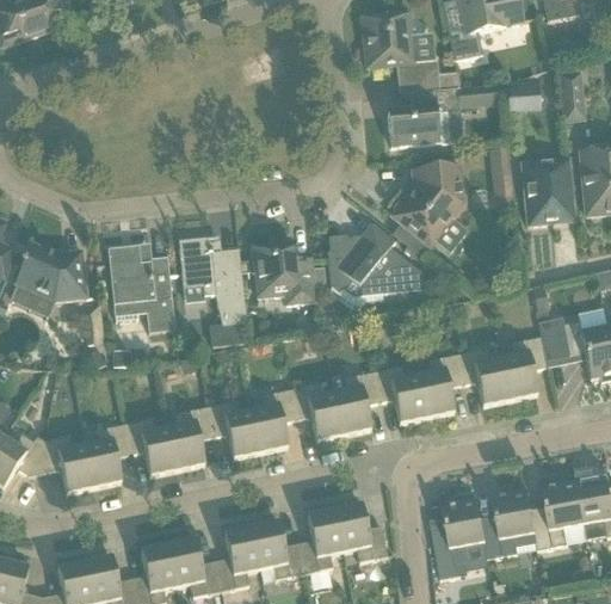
[(10,1),(0,4),(0,37),(18,32),(20,38),(51,29),(49,19),(63,14),(57,0),(13,0),(10,1)]
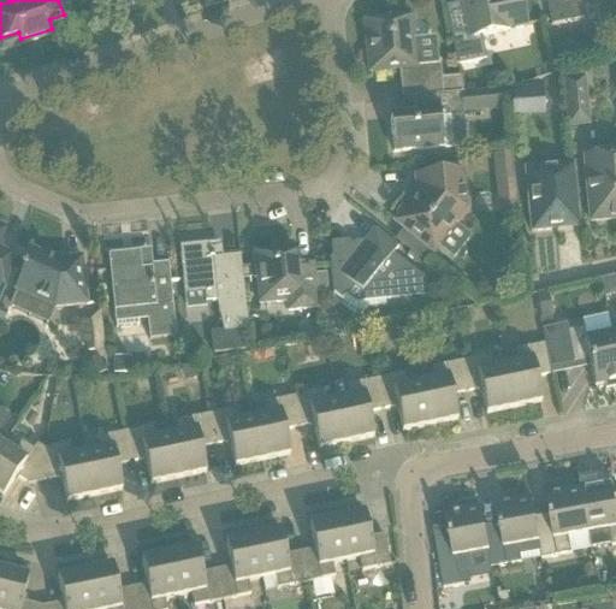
[(525,21),(523,9),(521,0),(462,0),(467,23),(450,27),(455,51),(457,60),(486,54),(481,31),(508,25),(507,24),(525,21)]
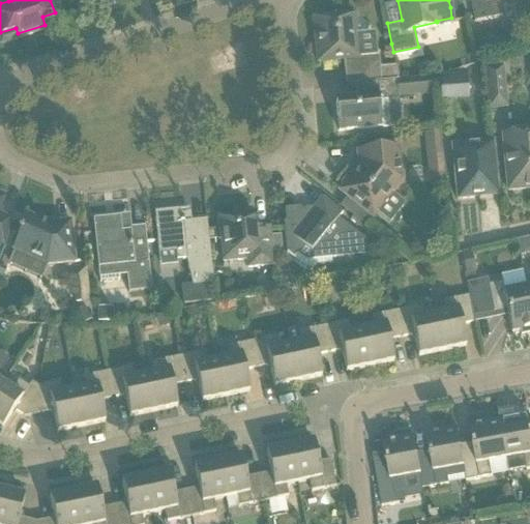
[(470,0),(474,18),(503,12),(501,0),(470,0)]
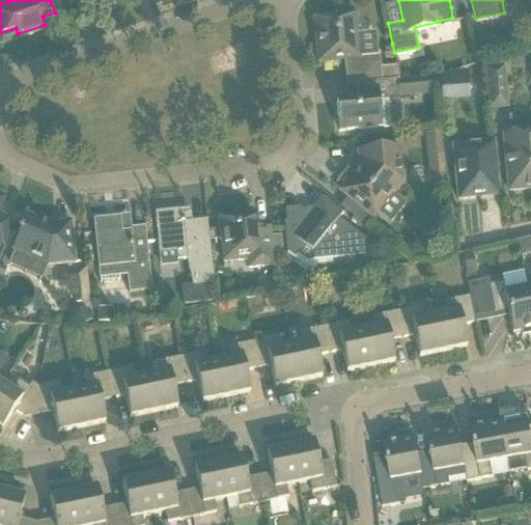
[(346,81),(366,79),(396,76),(395,61),(381,63),(380,51),(359,53),(355,9),(313,14),(317,58),(343,55),(346,81)]
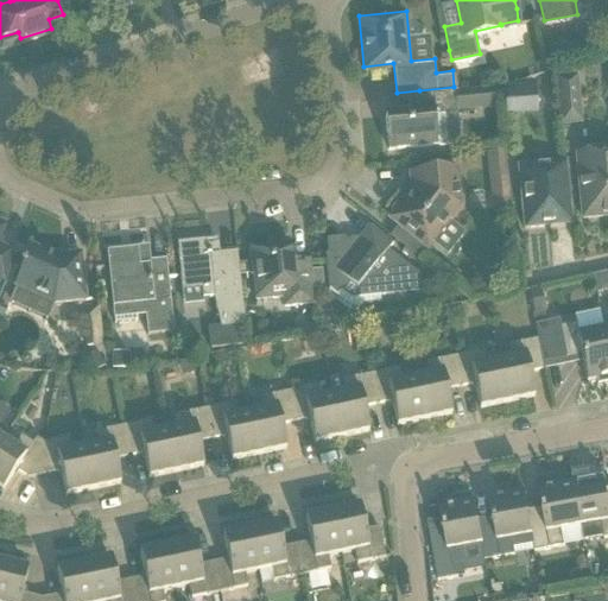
[(576,73),(557,75),(561,108),(578,106),(576,73)]
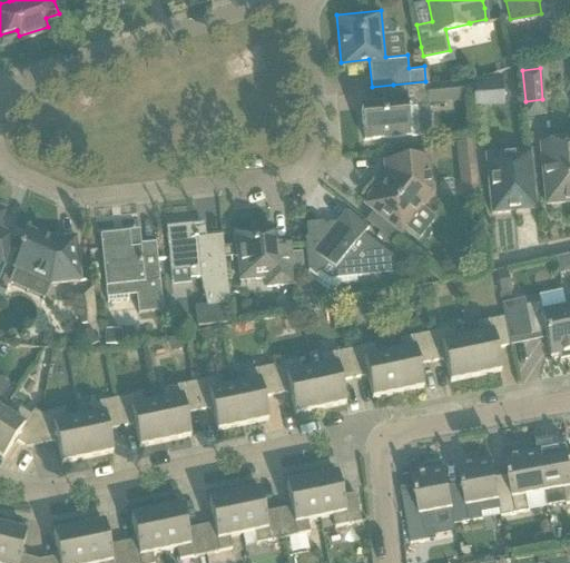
[(492,77),(473,79),(474,97),(502,95),(500,71),(492,72),(492,77)]
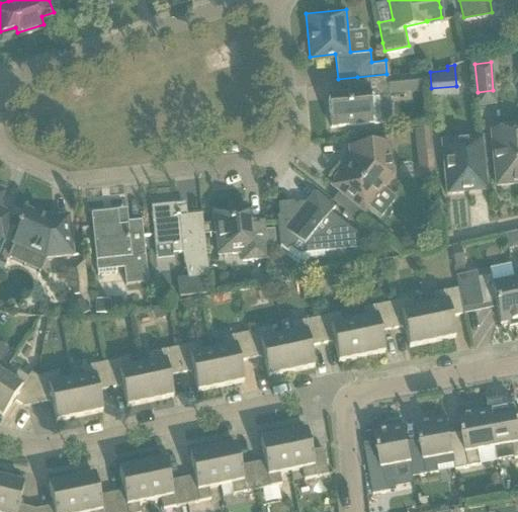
[(368,96),(385,94),(389,94),(387,83),(426,79),(426,70),(386,74),(357,77),(359,92),(328,94),(331,122),(351,120),(371,118),(368,96)]
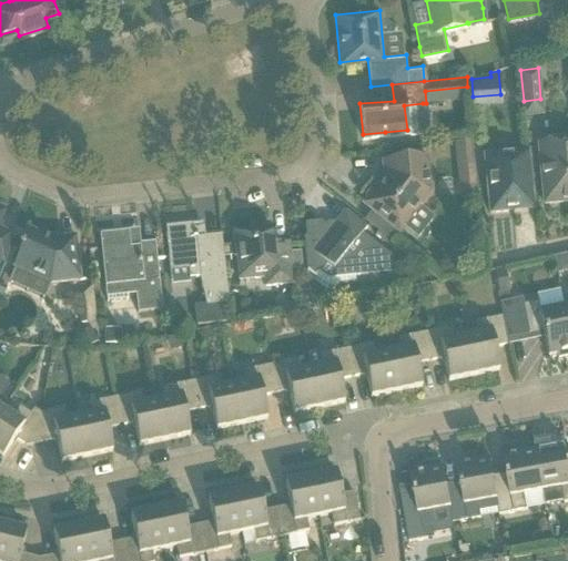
[(472,136),(456,138),(460,174),(475,172),(472,136)]
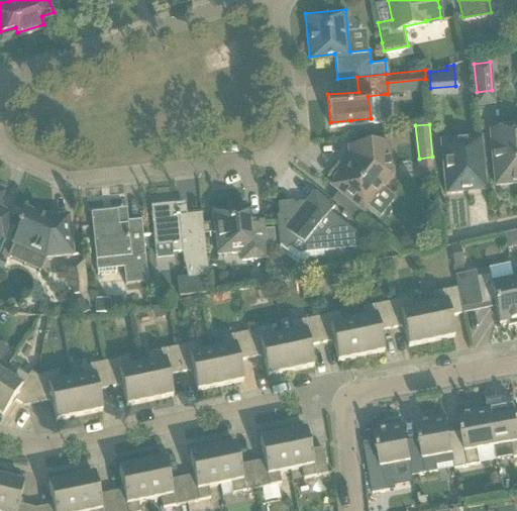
[(516,179),(516,124),(491,127),(495,182),(516,179)]
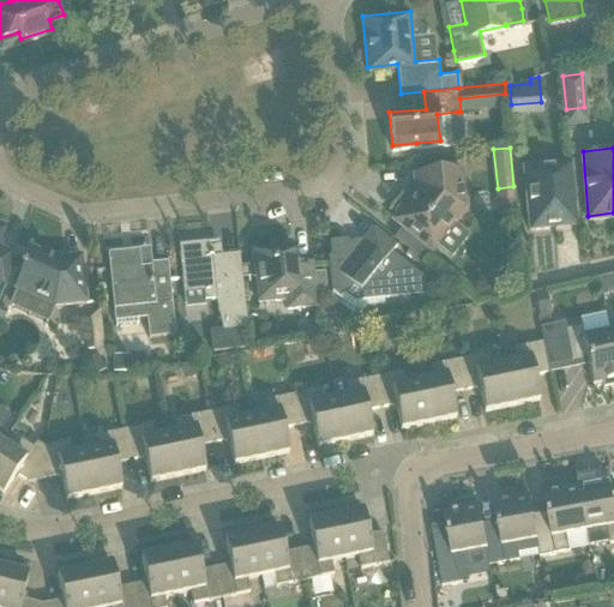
[(523,163),(527,203),(529,226),(577,222),(571,158),(523,163)]
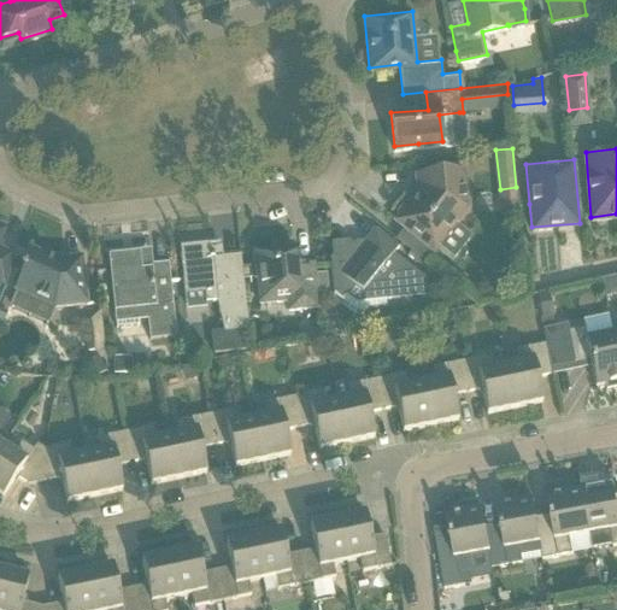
[(446,169),(422,171),(417,171),(418,191),(411,200),(406,201),(399,210),(400,213),(397,217),(405,224),(432,246),(434,247),(468,205),(463,168),(446,169)]
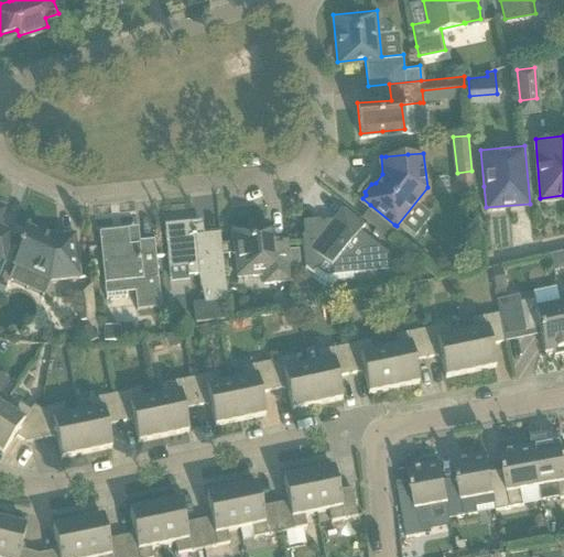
[(0,257),(2,259),(10,228),(0,222),(0,218),(0,217),(0,211),(3,204),(0,201),(0,257)]
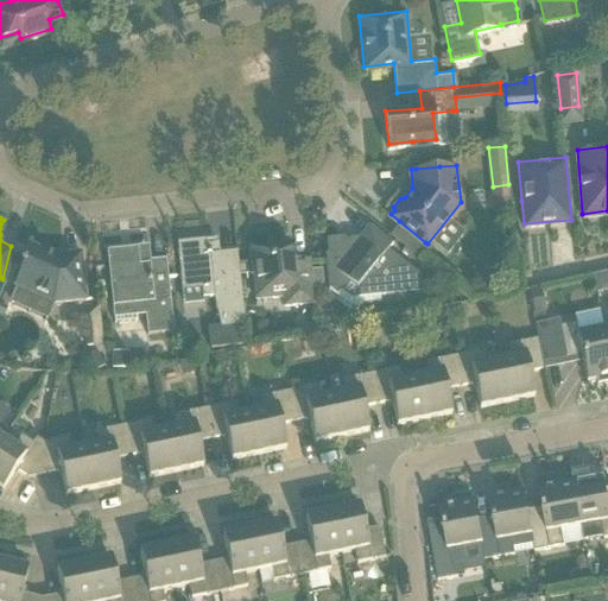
[(399,221),(391,232),(417,253),(425,242),(399,221)]
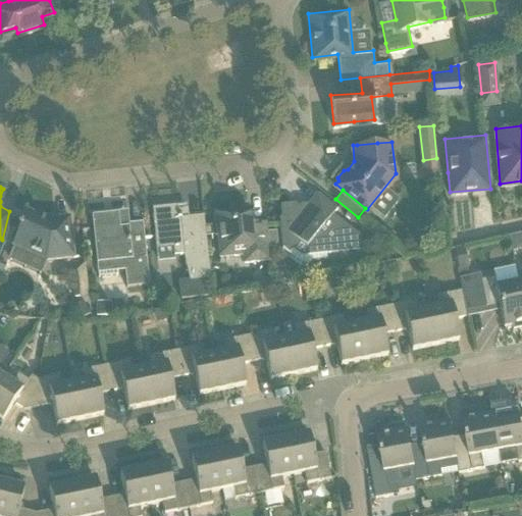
[(282,244),(291,251),(293,248),(300,253),(361,247),(359,233),(332,211),(337,206),(334,203),(318,191),(305,208),(295,200),(280,202),(281,214),(278,214),(281,235),(282,244)]
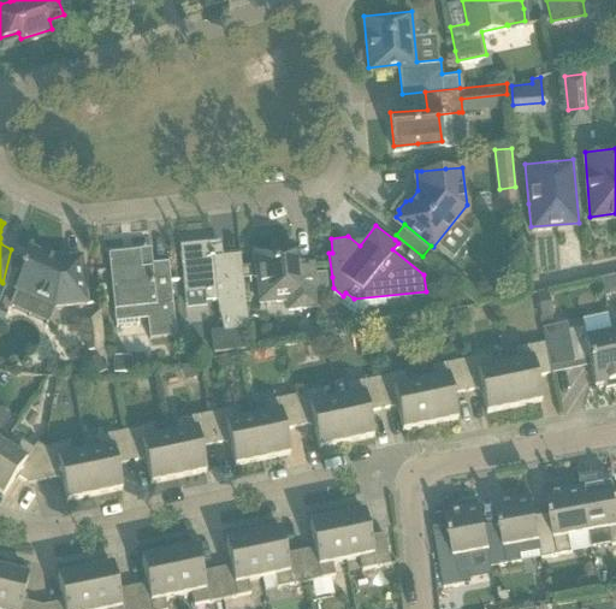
[(248,325),(242,273),(241,262),(240,250),(213,253),(212,244),(206,238),(185,241),(181,248),(183,272),(184,291),(205,289),(205,297),(217,296),(223,327),(248,325)]
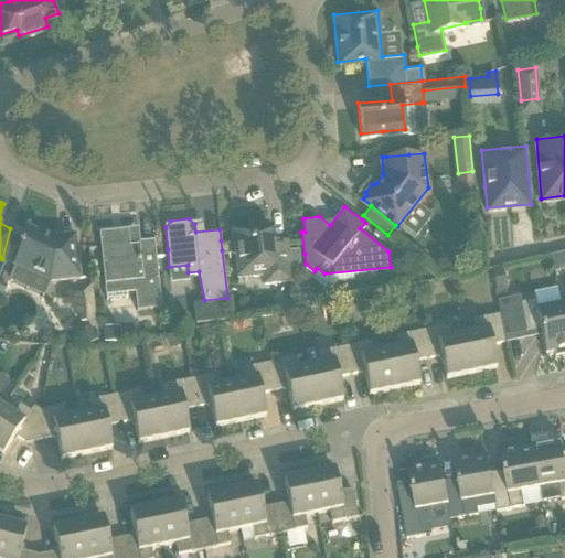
[(233,227),(234,239),(221,240),(222,250),(235,249),(238,274),(263,271),(264,280),(291,276),(289,260),(287,238),(270,239),(269,222),(263,222),(263,224),(233,227)]
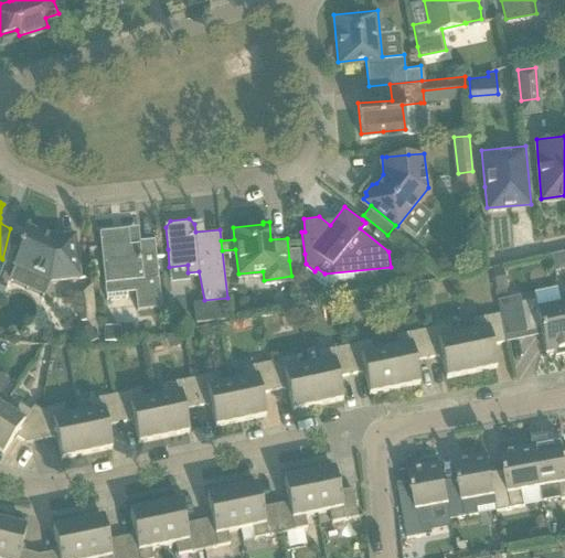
[(80,275),(77,253),(75,231),(56,233),(55,236),(27,224),(19,242),(22,244),(14,261),(18,264),(50,277),(80,275)]
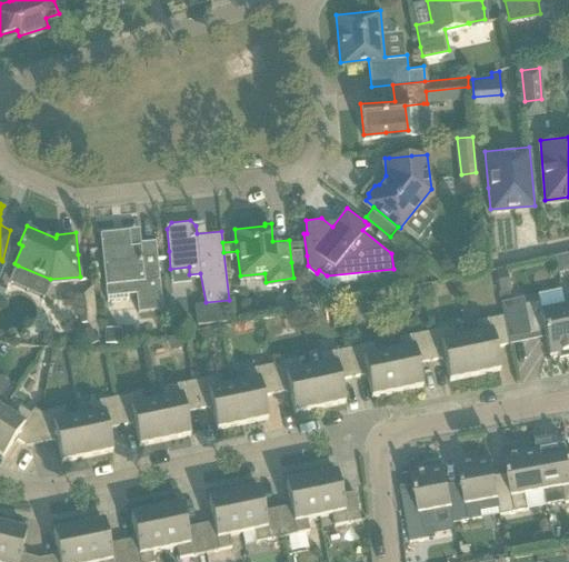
[(102,252),(107,295),(127,294),(126,287),(136,285),(138,309),(162,307),(156,238),(139,239),(139,242),(130,243),(129,227),(100,230),(102,252)]
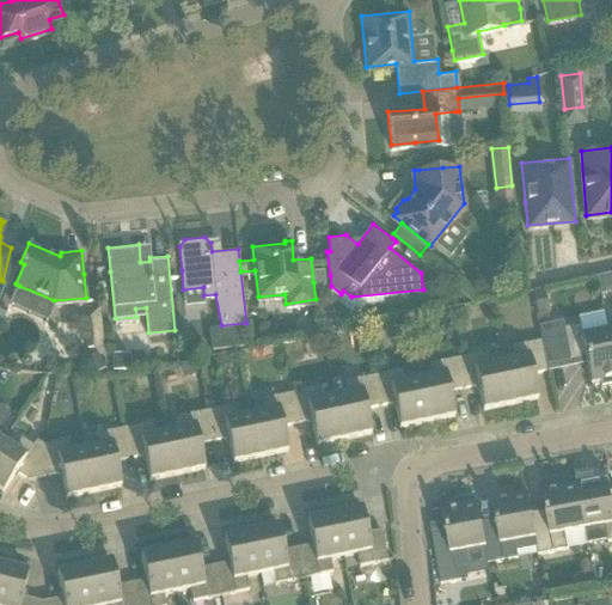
[(99,301),(89,313),(91,342),(105,353),(99,301)]
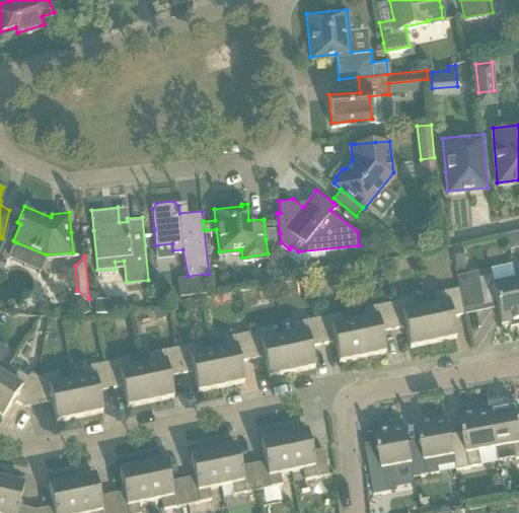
[(518,320),(518,293),(515,277),(494,281),(492,272),(478,275),(477,269),(465,271),(465,269),(463,262),(454,264),(458,286),(463,311),(464,311),(463,305),(496,298),(501,321),(509,319),(510,323),(518,320)]
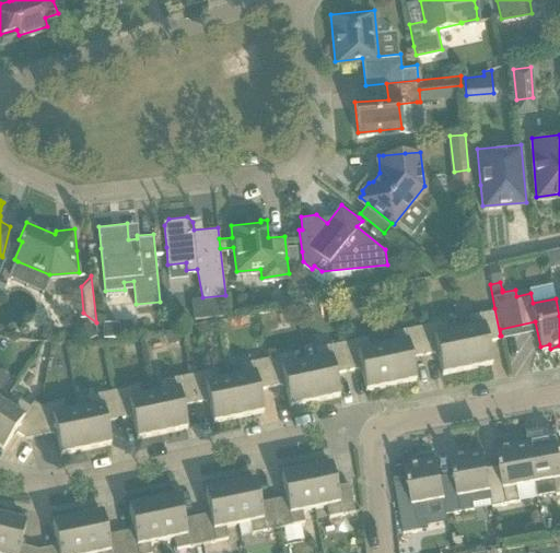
[(500,336),(494,308),(481,310),(468,314),(470,325),(458,327),(467,365),(491,361),(487,338),(500,336)]
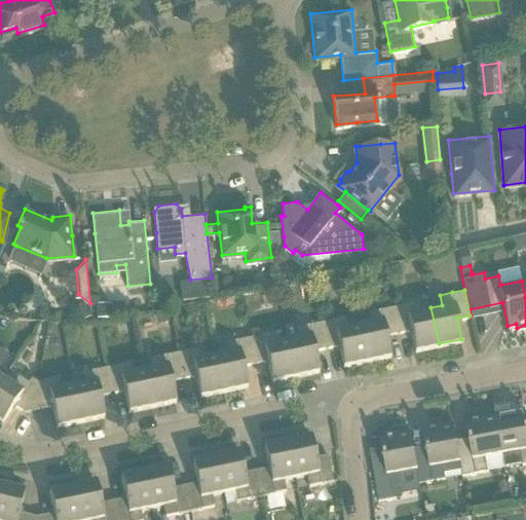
[(90,311),(81,299),(70,307),(79,320),(90,311)]
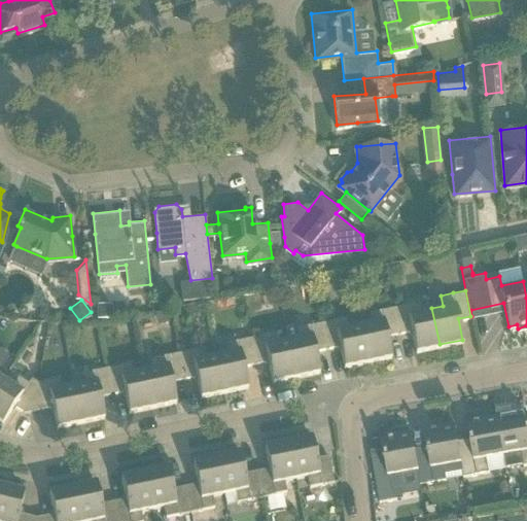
[(418,300),(393,305),(398,331),(411,328),(416,349),(440,344),(431,308),(420,311),(418,300)]
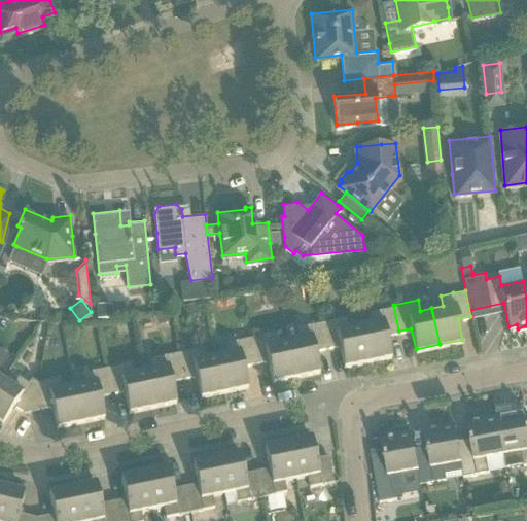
[(99,301),(99,315),(113,316),(113,301),(99,301)]
